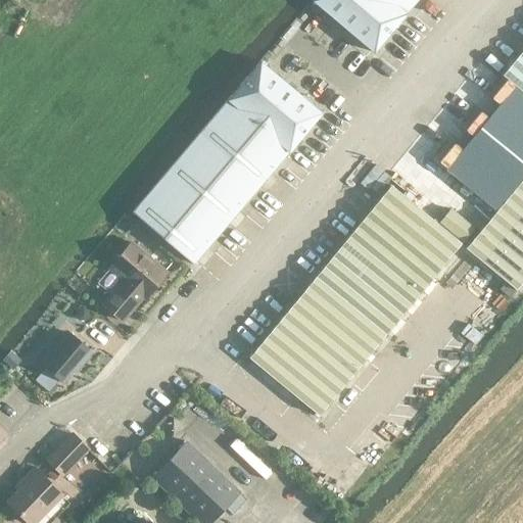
[(372,52),(416,0),(311,0),(312,0),(372,52)]
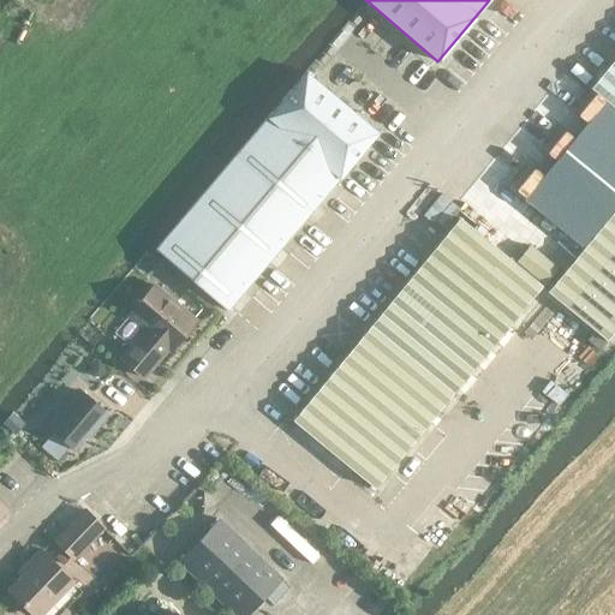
[(607,341),(614,329),(614,57),(590,89),(614,108),(614,208),(598,230),(547,292),(607,341)]
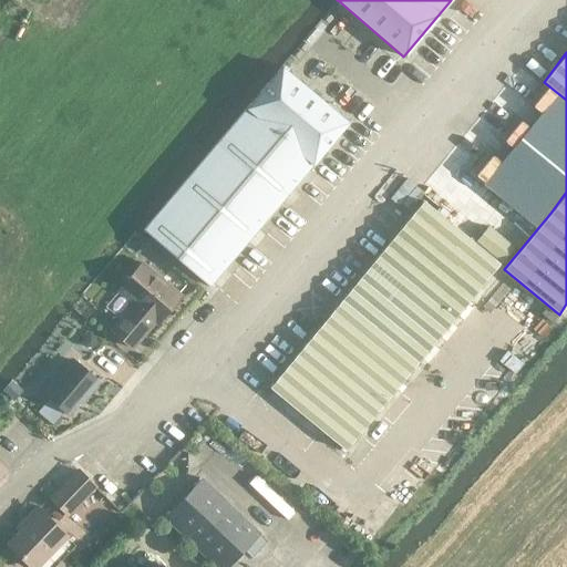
[(208,286),(348,123),(281,66),(143,229),(208,286)]
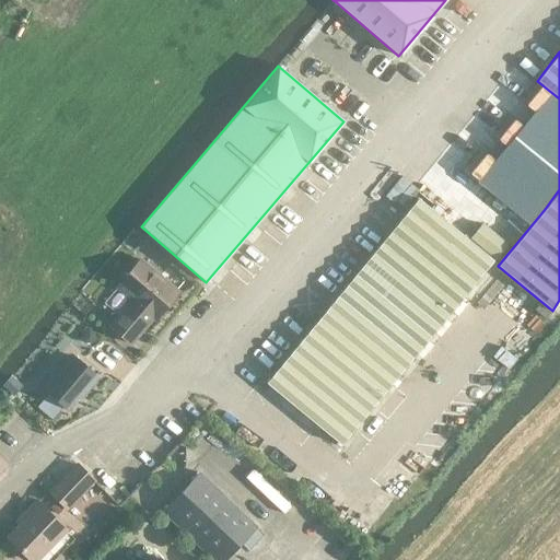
[(387,195),(404,206),(417,185),(400,174),(387,195)]
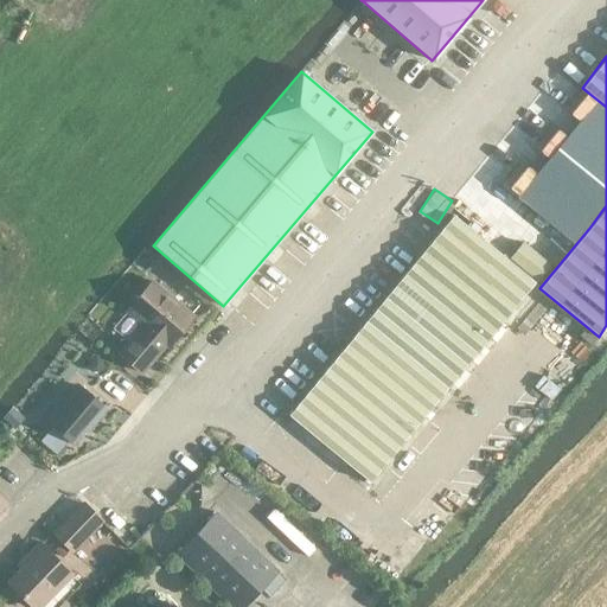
[(369,481),(534,282),(453,215),(288,415),(369,481)]
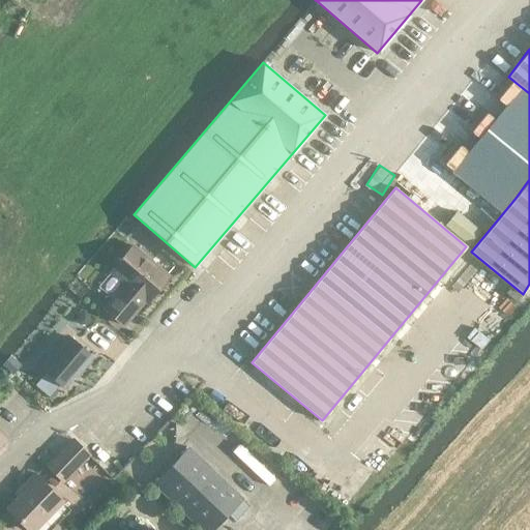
[(478,231),(455,212),(445,226),(468,244),(478,231)]
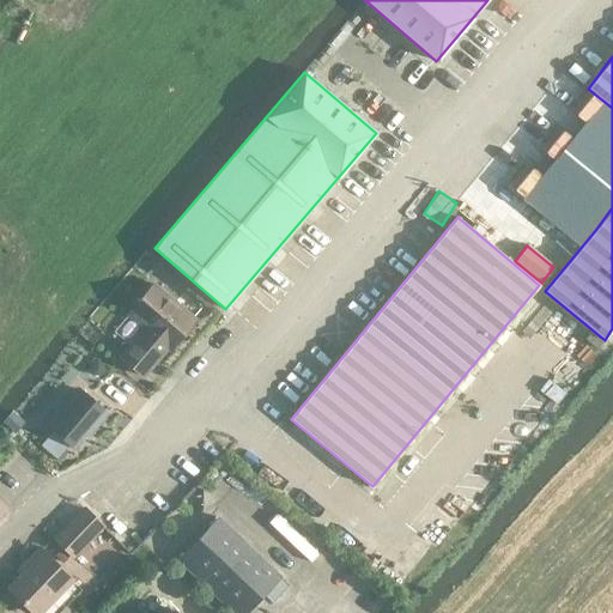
[(170,349),(195,320),(180,307),(178,304),(177,305),(153,284),(128,314),(151,333),(146,339),(141,334),(121,357),(143,376),(168,347),(170,349)]
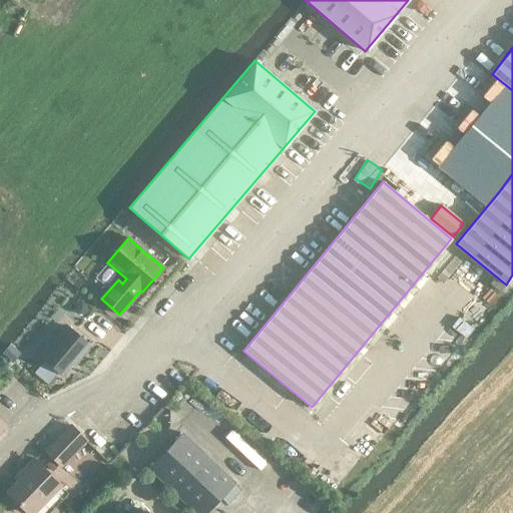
[(51,341),(38,356),(61,375),(71,363),(73,364),(88,346),(66,327),(53,343),(51,341)]
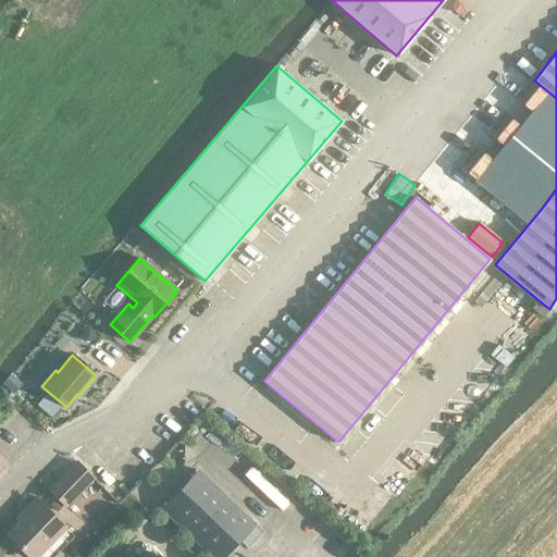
[(65,506),(93,478),(77,462),(50,491),(65,506)]
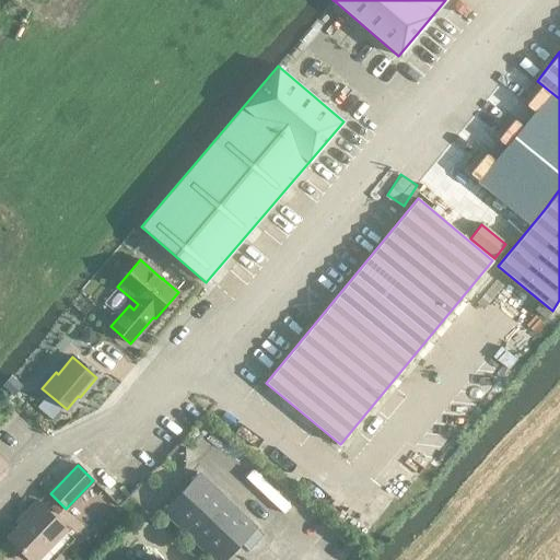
[(224,559),(257,526),(200,471),(161,512),(211,559),(224,559)]
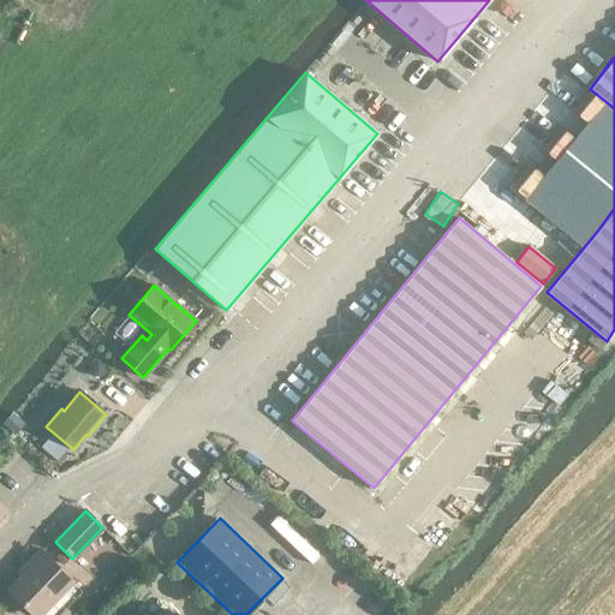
[(34,614),(39,614),(71,581),(40,551),(25,566),(29,569),(9,591),(34,614)]
